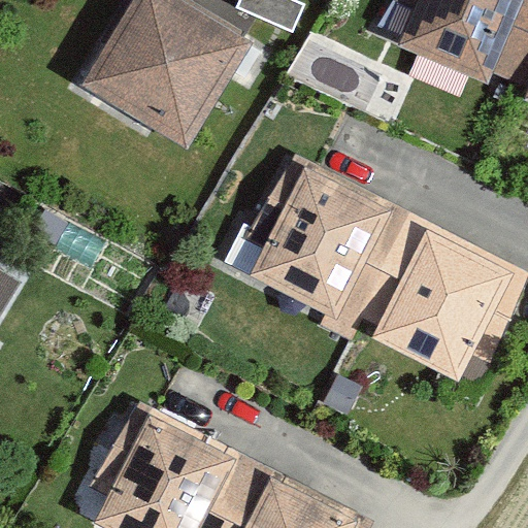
[(245,43),(173,0),(137,0),(88,81),(186,141),(245,43)]
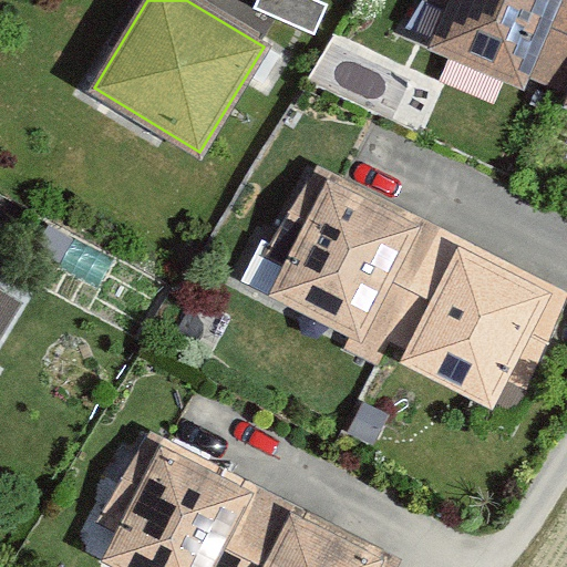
[(322,0),(258,0),(255,10),(278,19),(316,34),(328,2),(322,0)]
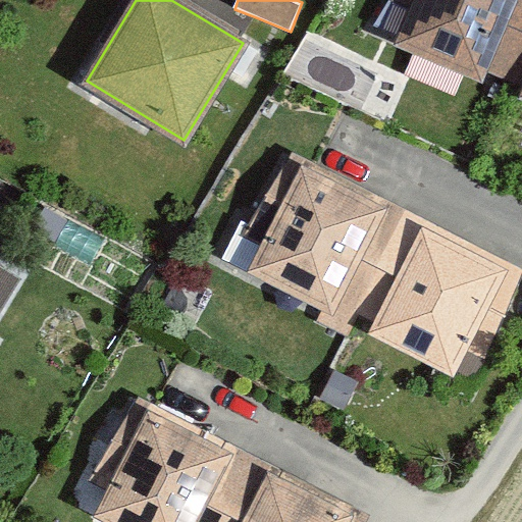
[(521,0),(383,0),(383,2),(407,12),(399,31),(393,46),(479,83),(484,71),(499,77),(521,23),(521,0)]
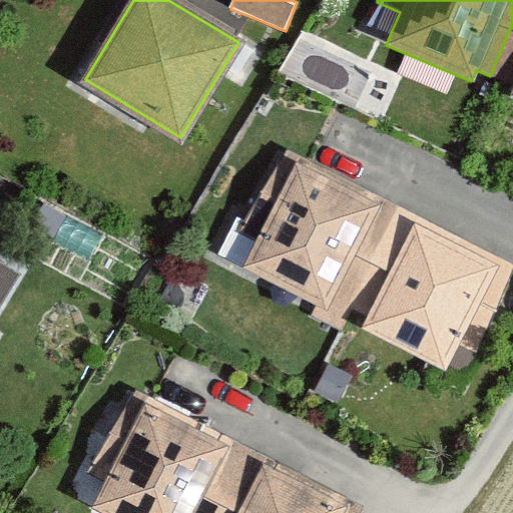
[(512,23),(490,76),(512,85),(512,90),(511,95),(512,95),(512,23)]
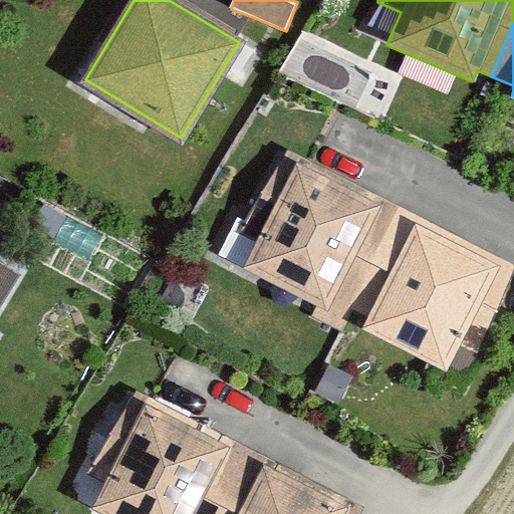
[(306,161),(291,153),(241,228),(258,236),(243,266),(317,304),(310,316),(340,332),(351,310),(404,210),(306,161)]
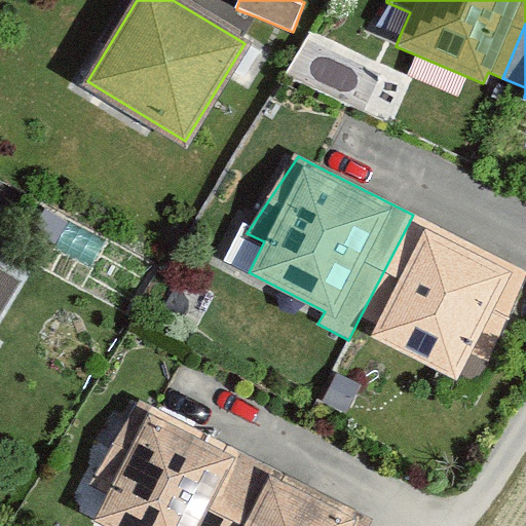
[(525,274),(525,271),(413,215),(360,317),(376,326),(372,336),(457,379),(471,352),(490,361),(525,274)]
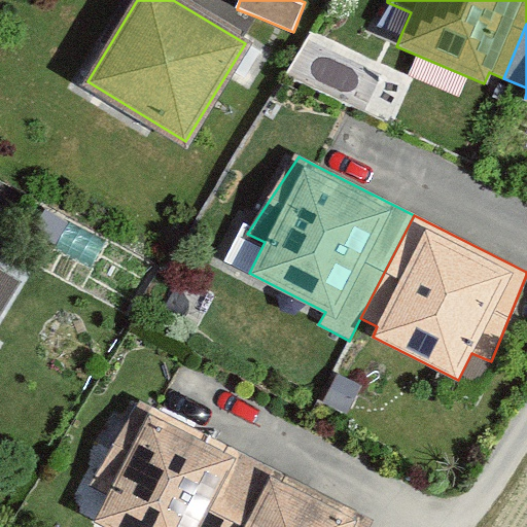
[(0,311),(18,283),(0,272),(0,311)]
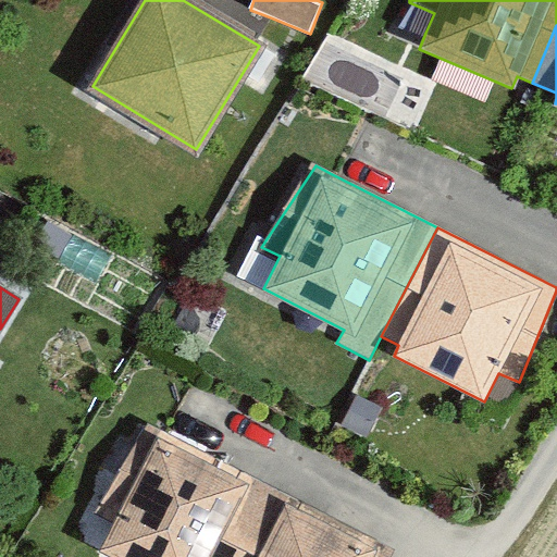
[(381,408),(356,396),(341,426),(366,438),(381,408)]
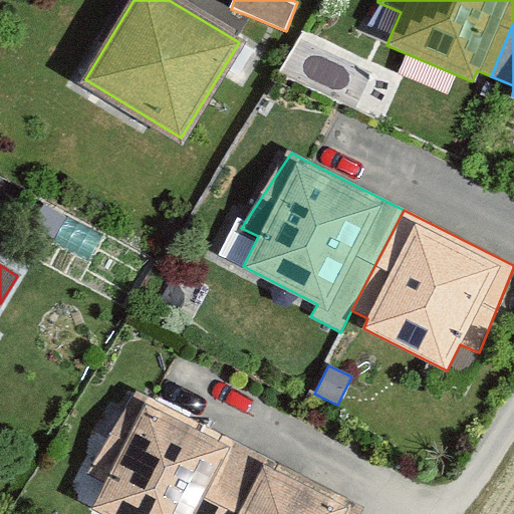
[(152,402),(134,393),(92,469),(110,478),(93,509),(102,513),(221,513),(253,452),(152,402)]
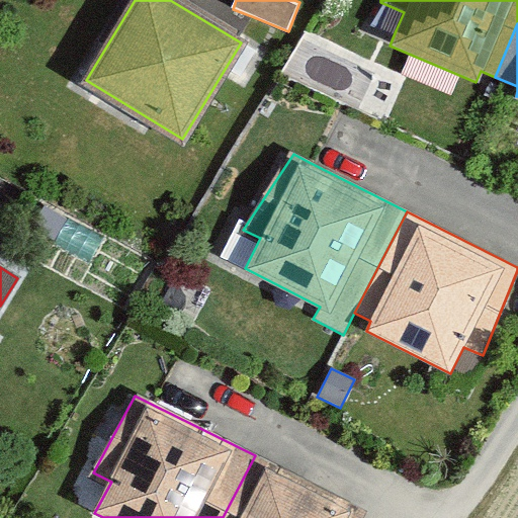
[(366,517),(368,514),(255,455),(223,517),(366,517)]
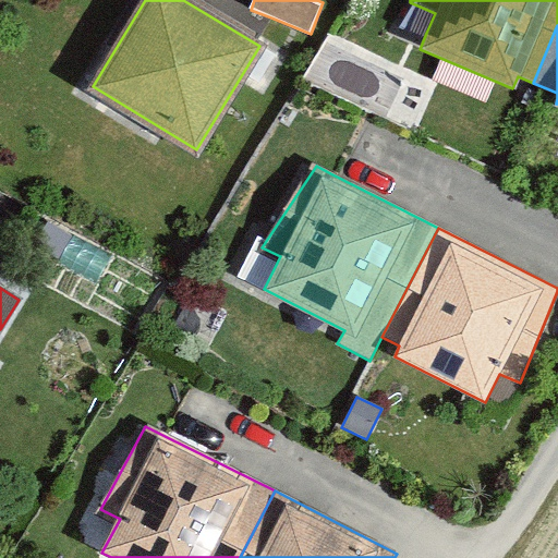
All buildings are outlined.
